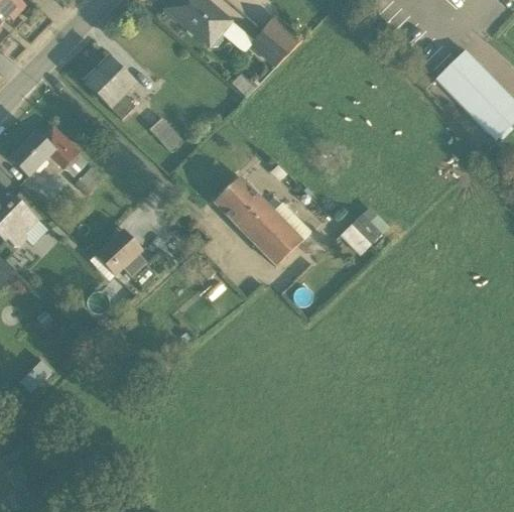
[(13,21),(27,6),(20,0),(0,0),(0,28),(11,18),(13,21)]
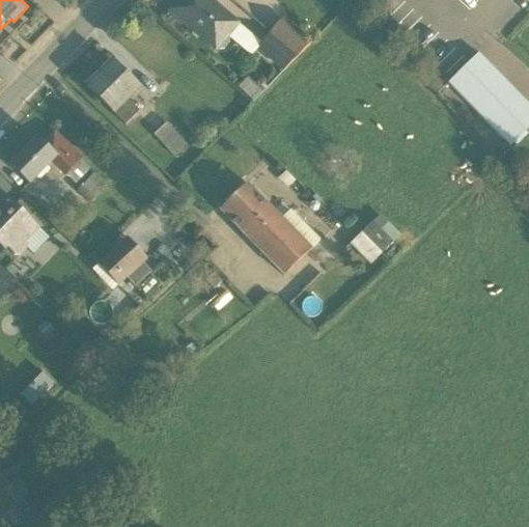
[(242,19),(218,0),(177,0),(170,9),(218,49),(229,34),(252,53),(257,46),(284,68),(298,53),(270,31),(262,39),(240,22),(242,19)]
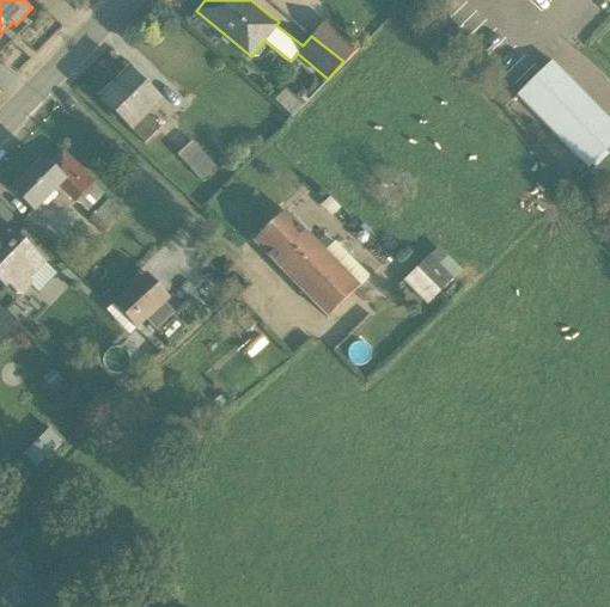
[(327,17),(311,36),(343,61),(358,43),(327,17)]
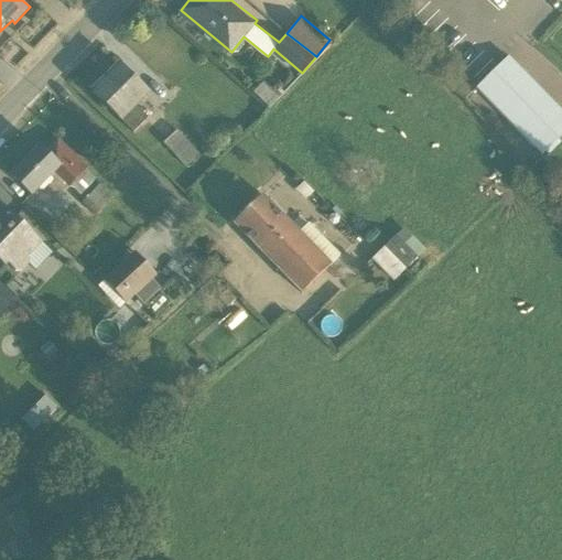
[(548,158),(561,141),(561,115),(504,62),(476,90),(540,150),(548,158)]
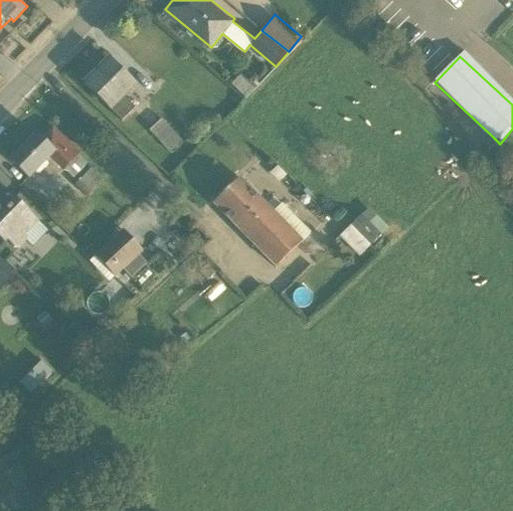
[(137,83),(110,57),(86,82),(123,119),(135,106),(125,96),(137,83)]
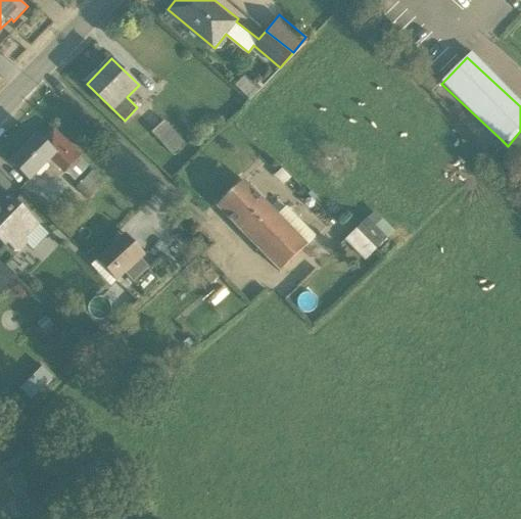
[(262,85),(246,72),(235,84),(250,98),(262,85)]
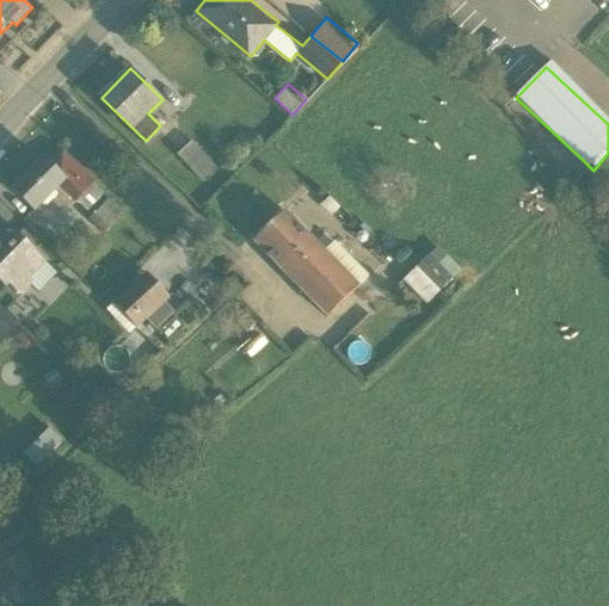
[(216,165),(192,138),(178,152),(202,178),(216,165)]
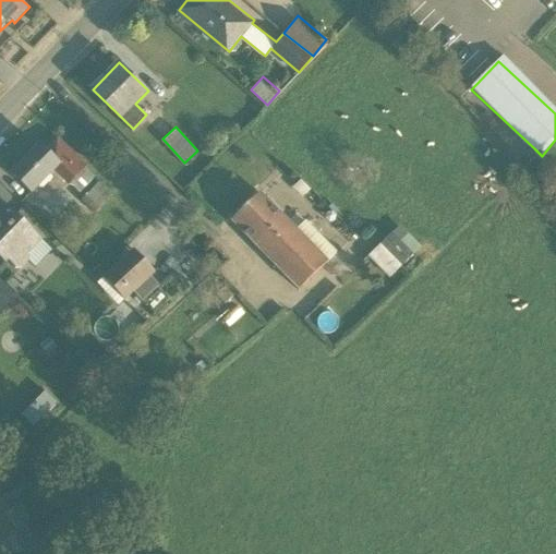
[(46,151),(38,143),(12,170),(33,191),(52,170),(69,185),(72,182),(80,190),(96,172),(59,137),(46,151)]
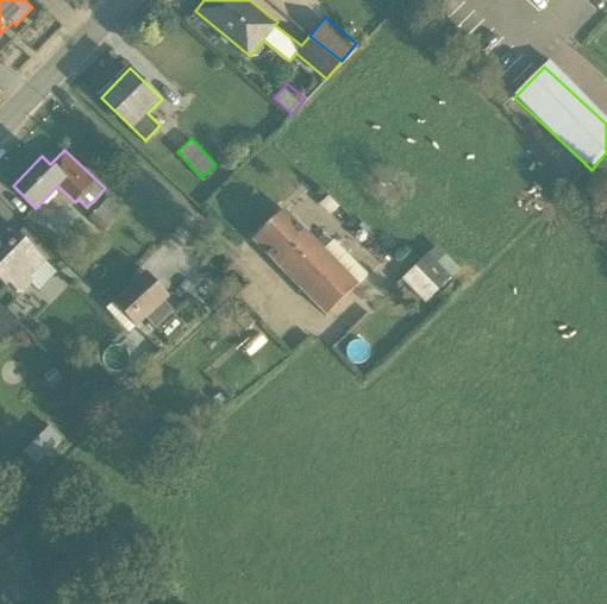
[(125,211),(111,196),(91,218),(104,232),(125,211)]
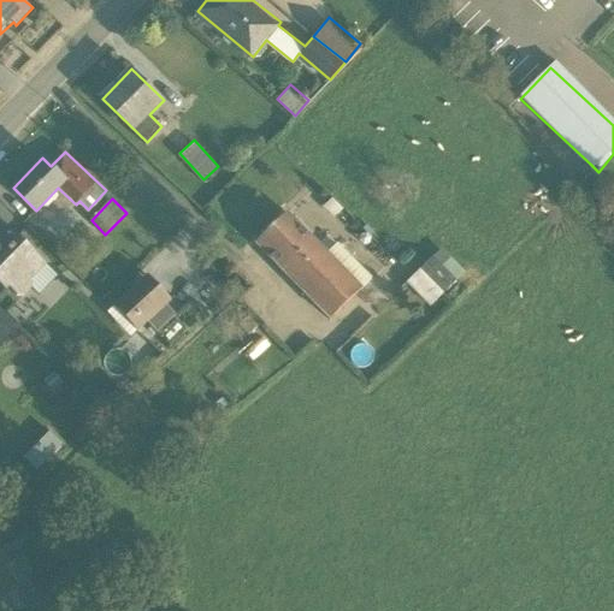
[(289,211),(257,243),(330,318),(372,276),(337,241),(328,249),(289,211)]
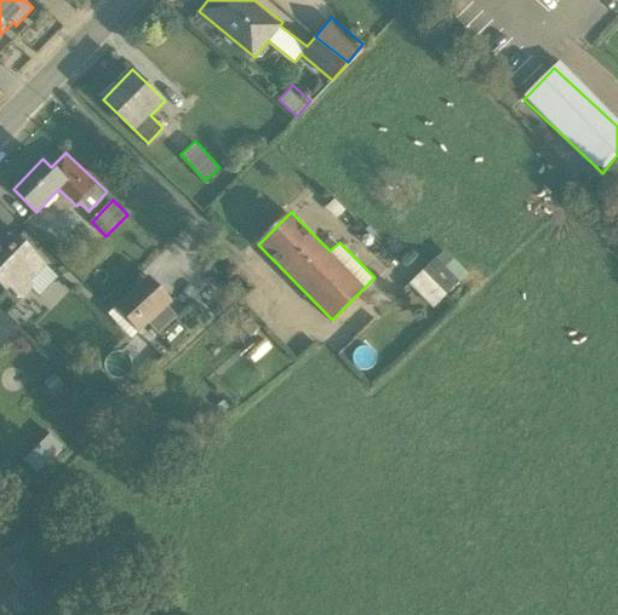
[(38,294),(58,274),(0,218),(0,282),(6,288),(10,286),(22,298),(32,287),(38,294)]
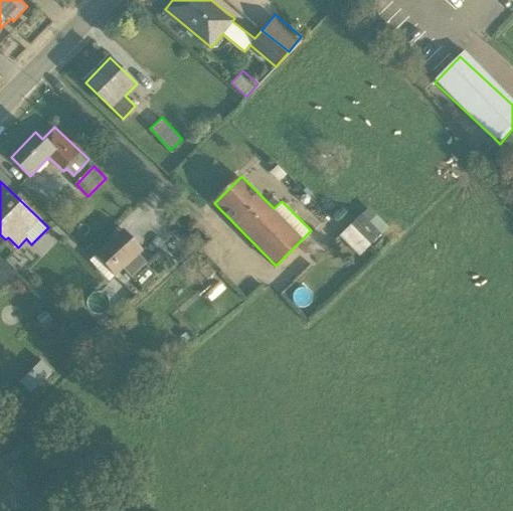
[(387,227),(369,207),(340,234),(359,254),(387,227)]
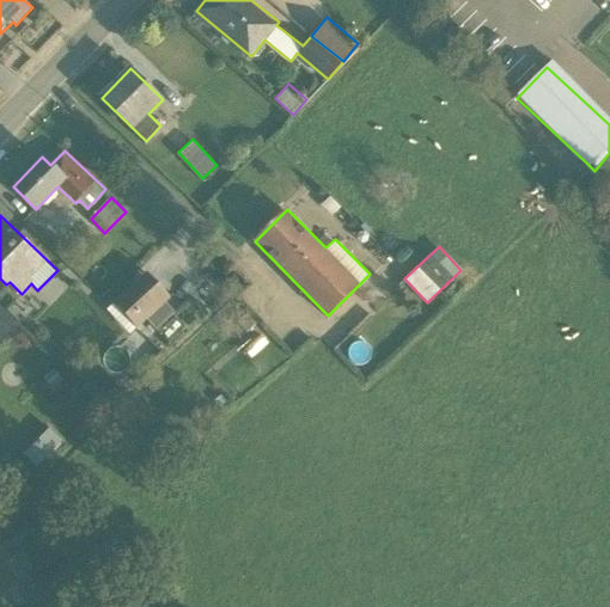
[(170,296),(147,271),(107,310),(129,333),(147,317),(157,327),(175,311),(165,301),(170,296)]
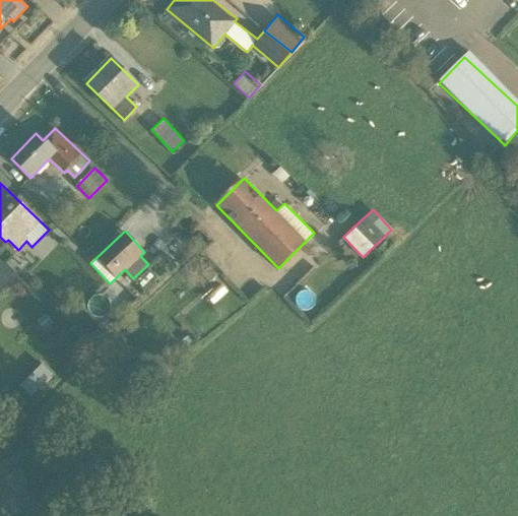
[(0,289),(15,274),(0,259),(0,289)]
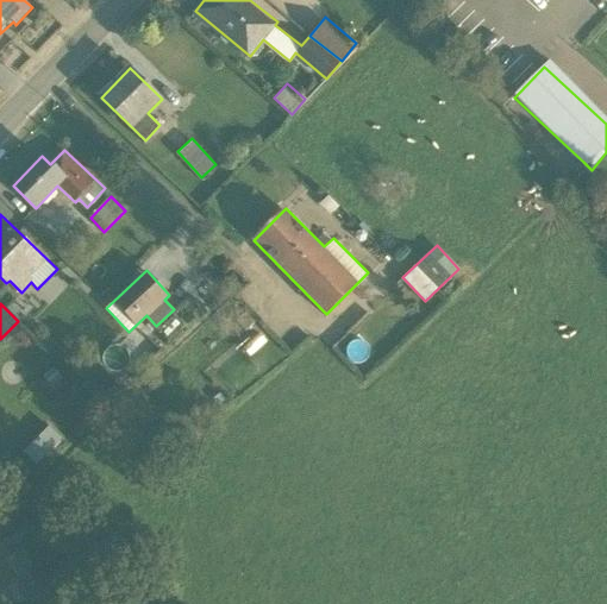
[(267,339),(260,332),(244,346),(250,354),(267,339)]
